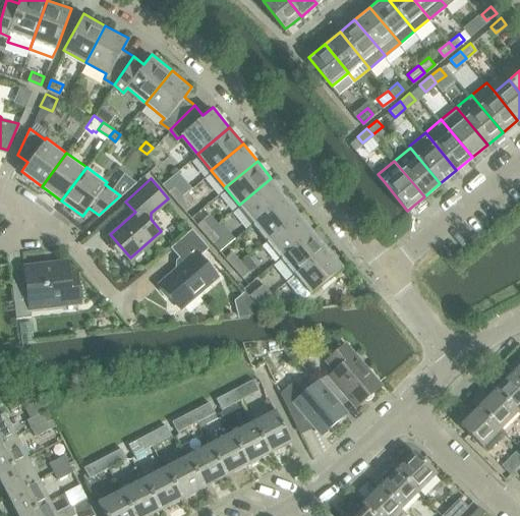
[(239,205),(253,221),(285,194),(271,178),(239,205)]
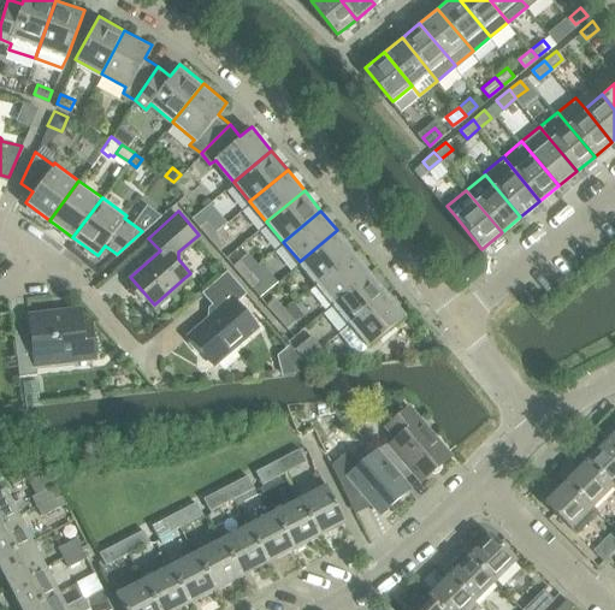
[(199,224),(210,235),(217,229),(207,217),(199,224)]
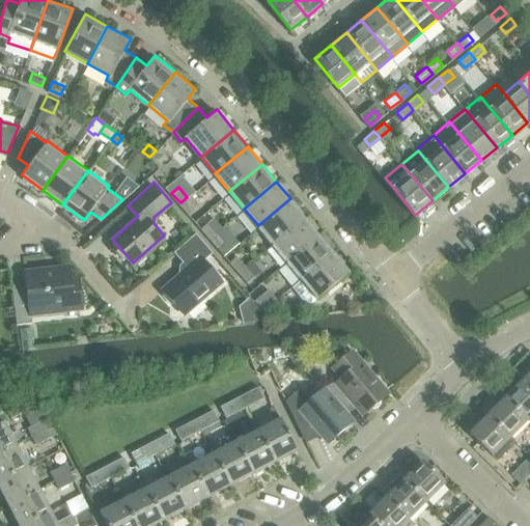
[(196,206),(187,197),(180,202),(189,213),(196,206)]
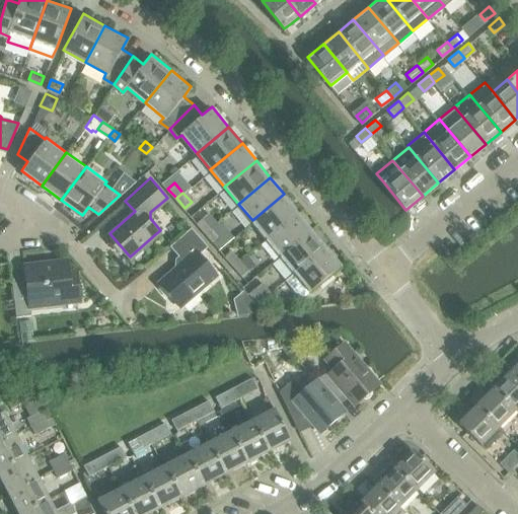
[(252,220),(266,237),(291,216),(298,211),(291,203),(284,194),(252,220)]
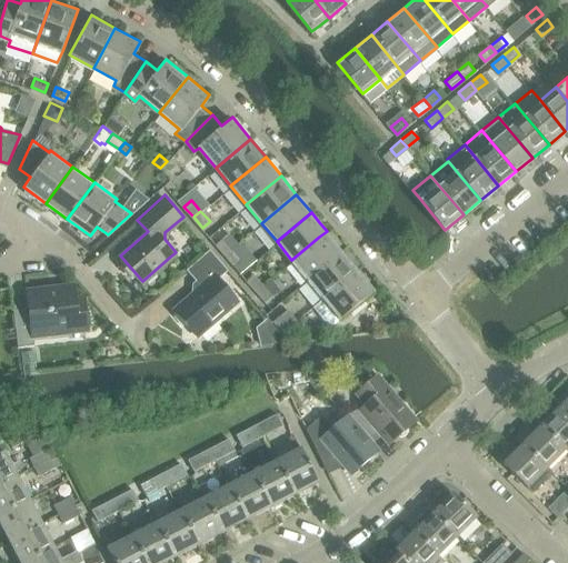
[(291,260),(307,279),(319,268),(342,250),(327,231),(319,237),(291,260)]
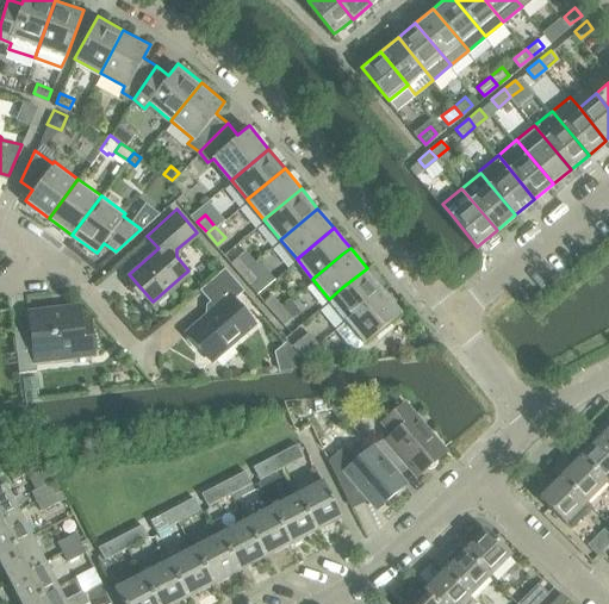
[(230,259),(241,272),(249,265),(238,251),(230,259)]
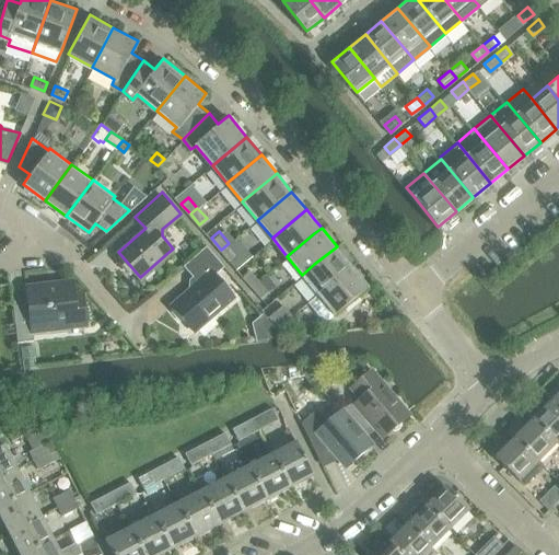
[(195,330),(234,295),(214,273),(224,264),(207,243),(184,264),(195,276),(191,278),(191,286),(172,302),(195,330)]
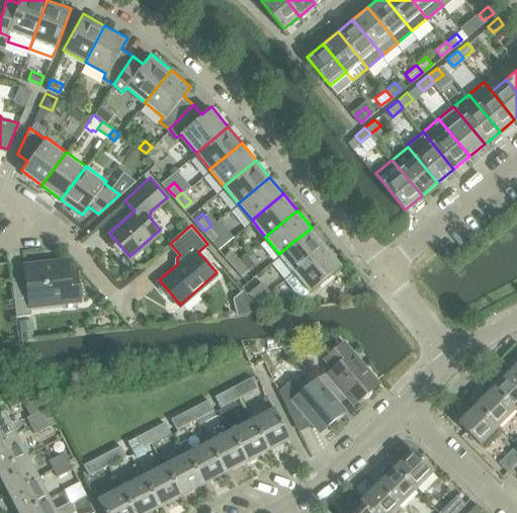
[(220,234),(211,225),(204,231),(212,240),(220,234)]
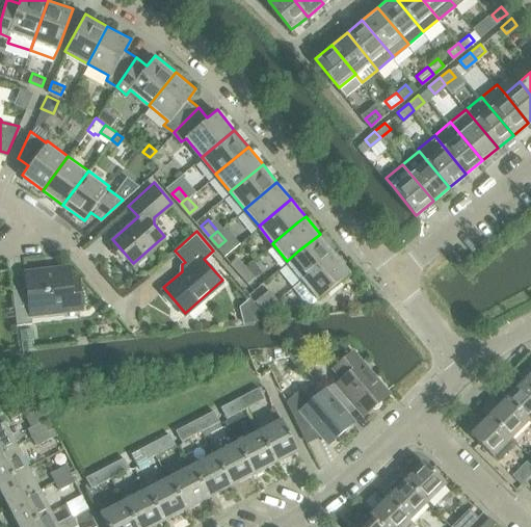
[(287,261),(301,278),(334,251),(320,234),(298,251),(287,261)]
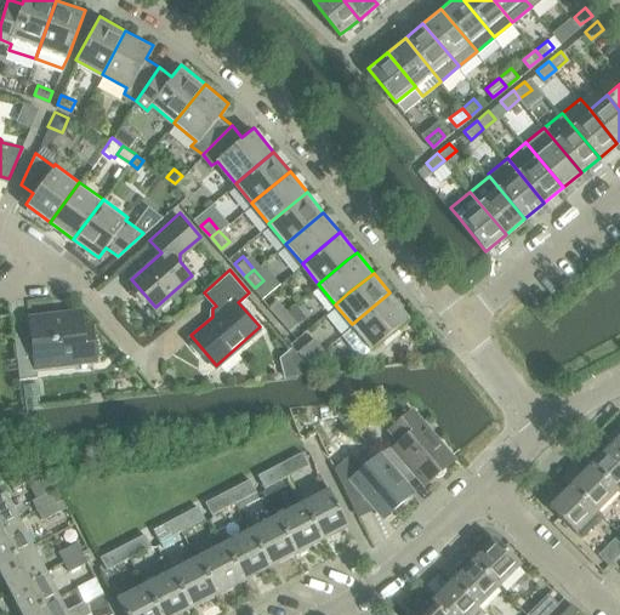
[(409,315),(390,292),(352,324),(343,331),(357,347),(370,347),(409,315)]
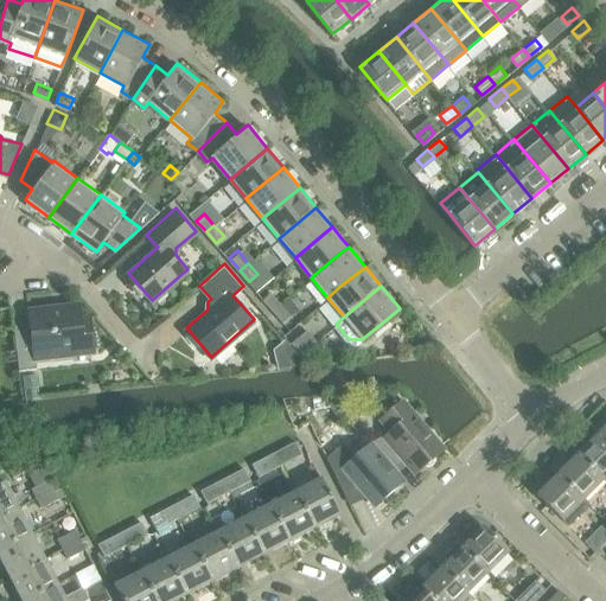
[(263,298),(273,309),(281,302),(270,291),(263,298)]
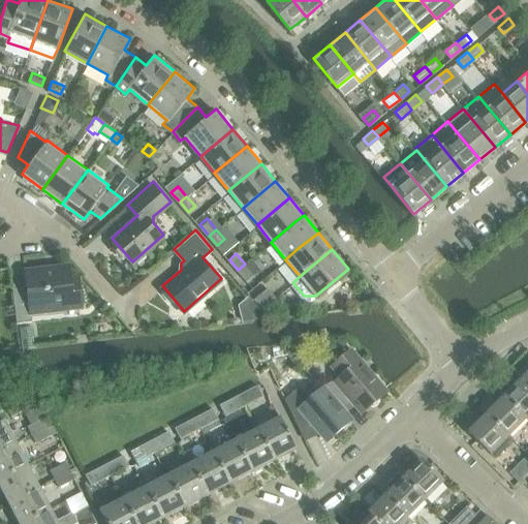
[(44,305),(82,301),(79,274),(70,275),(69,263),(25,268),(27,280),(12,282),(17,320),(32,319),(31,311),(45,309),(44,305)]
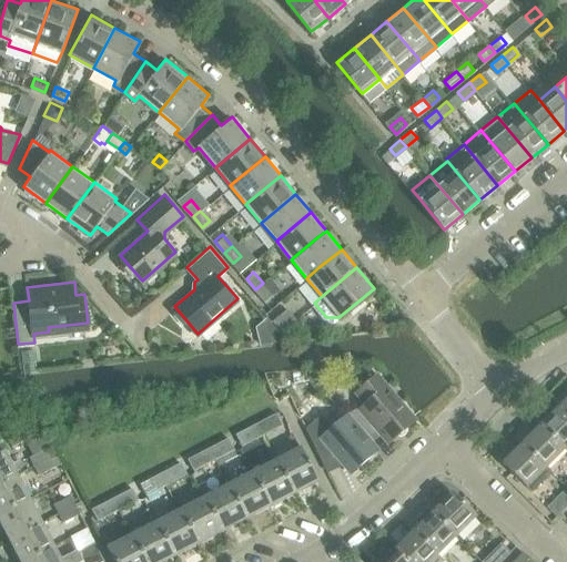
[(272,293),(263,283),(255,289),(265,299),(272,293)]
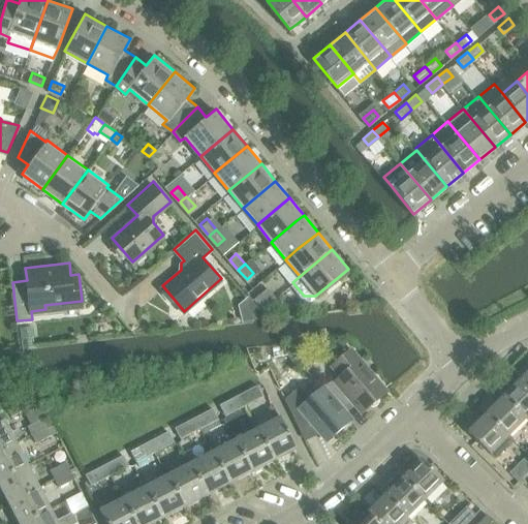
[(268,285),(260,291),(270,302),(276,296),(268,285)]
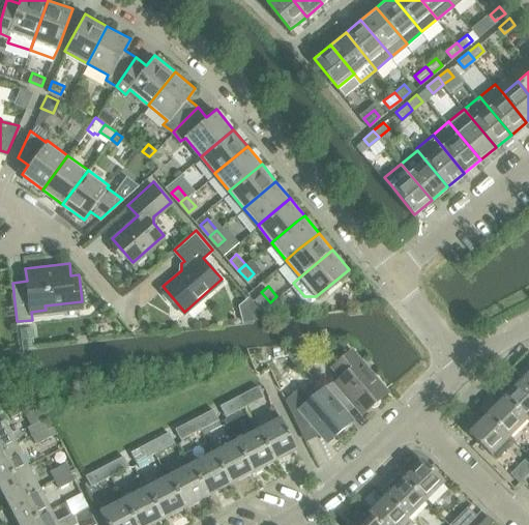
[(263,308),(270,302),(261,292),(255,297),(263,308)]
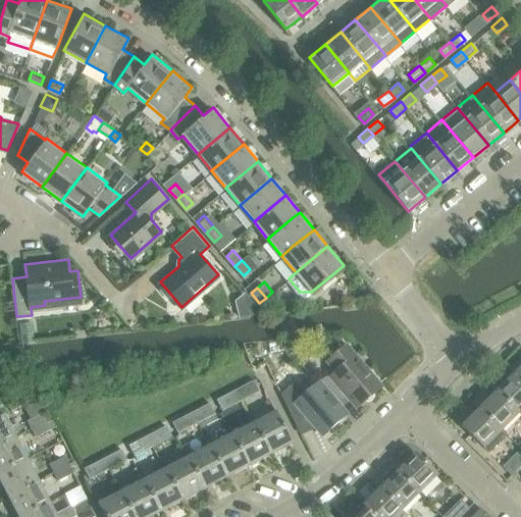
[(33,319),(20,321),(22,341),(35,340),(33,319)]
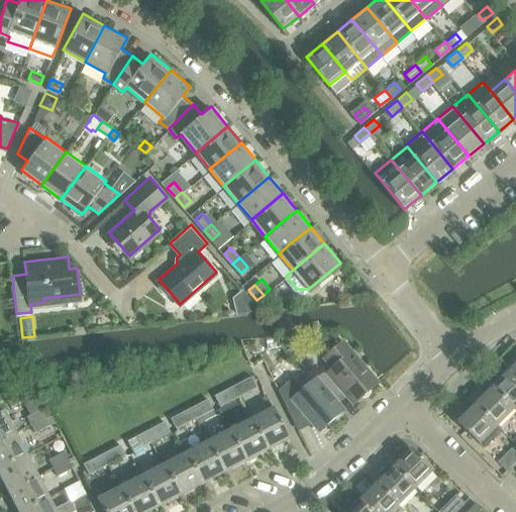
[(276,336),(267,337),(267,338),(268,346),(281,344),(276,337),(276,336)]
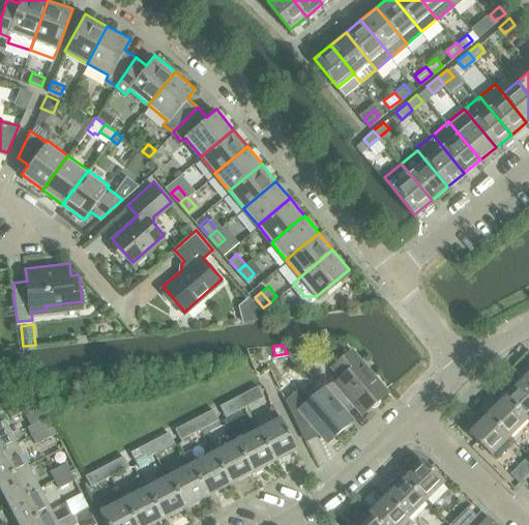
[(332,379),(323,386),(342,407),(349,401),(354,402),(355,402),(362,411),(387,390),(372,372),(372,368),(365,361),(361,361),(353,351),(349,351),(338,360),(338,366),(344,373),(338,379),(332,379)]
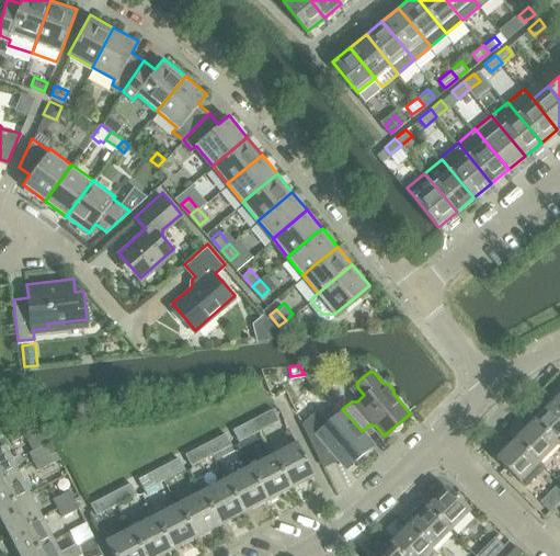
[(559,405),(552,398),(534,416),(557,440),(559,437),(559,405)]
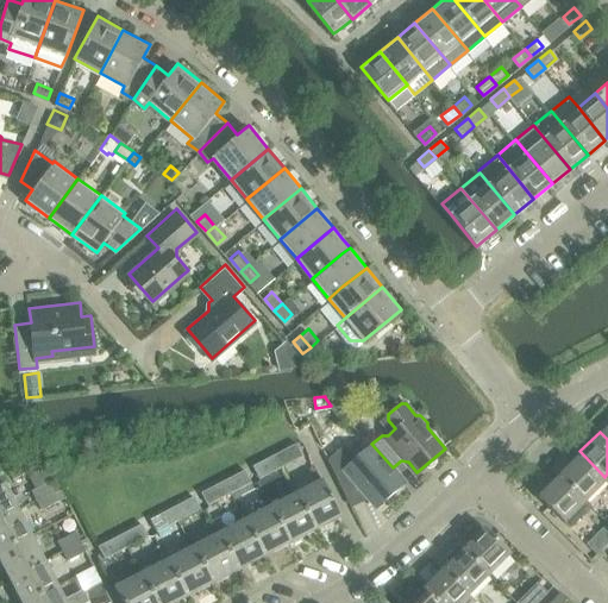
[(295,441),(275,452),(281,464),(301,453),(295,441)]
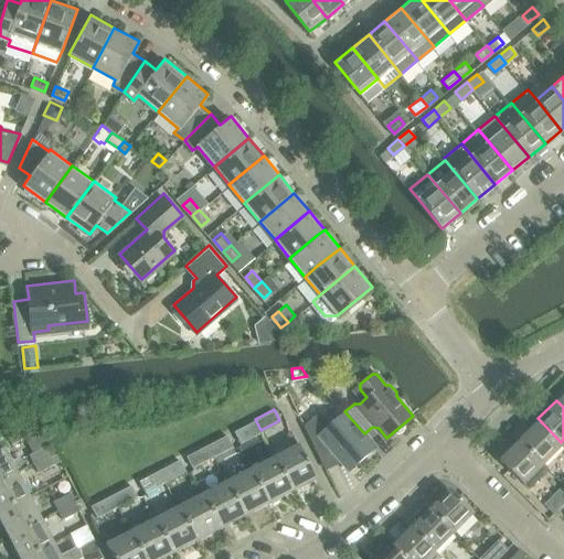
[(304,422),(317,450),(323,462),(336,455),(340,453),(342,460),(349,468),(374,445),(364,433),(344,411),(331,423),(319,409),(317,411),(304,422)]
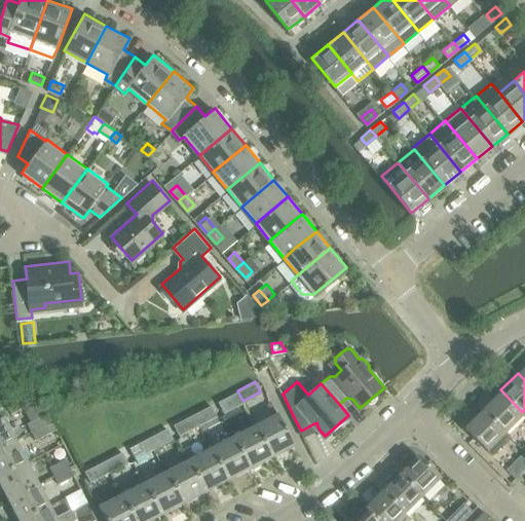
[(10,411),(34,399),(27,385),(3,398),(10,411)]
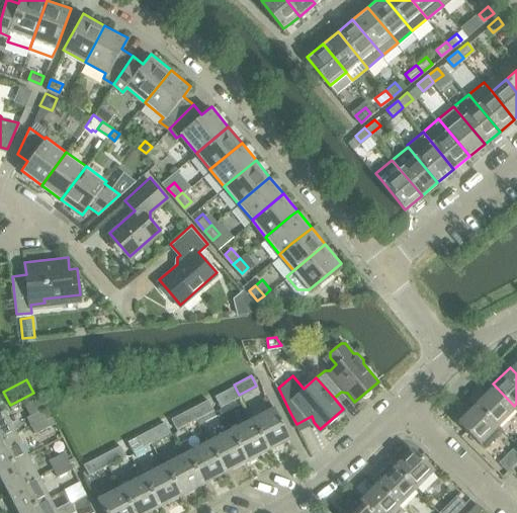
[(493,383),(476,402),(497,423),(514,406),(493,383)]
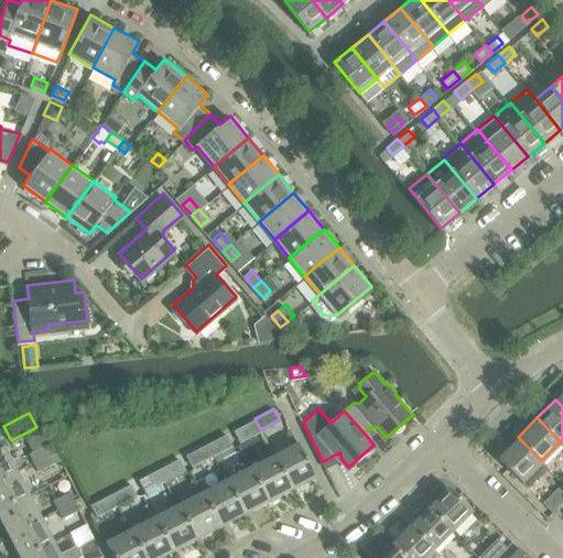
[(240,440),(260,429),(255,418),(234,429),(240,440)]
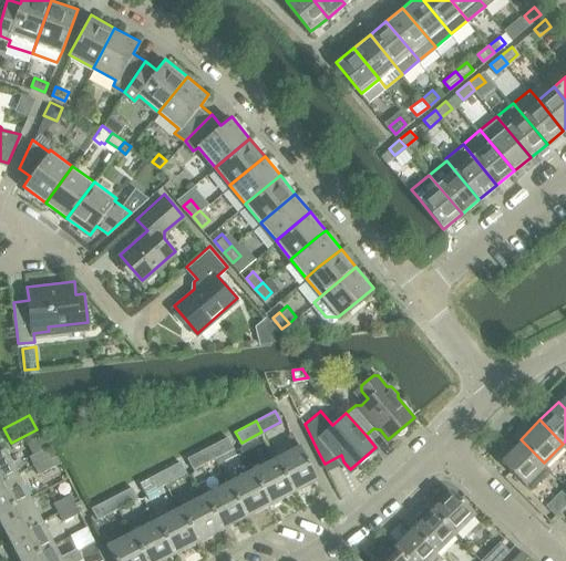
[(227,435),(208,446),(214,457),(233,447),(227,435)]
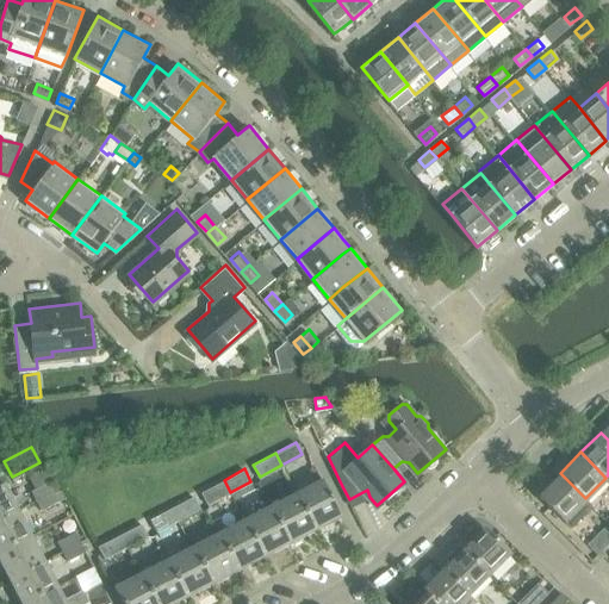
[(566,517),(585,498),(560,473),(541,492),(566,517)]
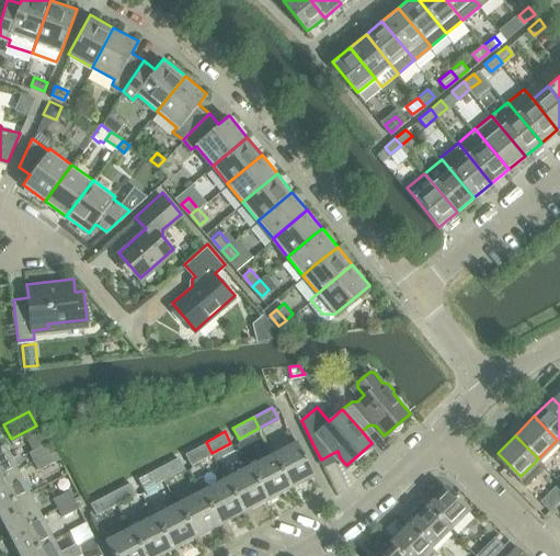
[(296,440),(272,453),(289,487),(313,474),(296,440)]
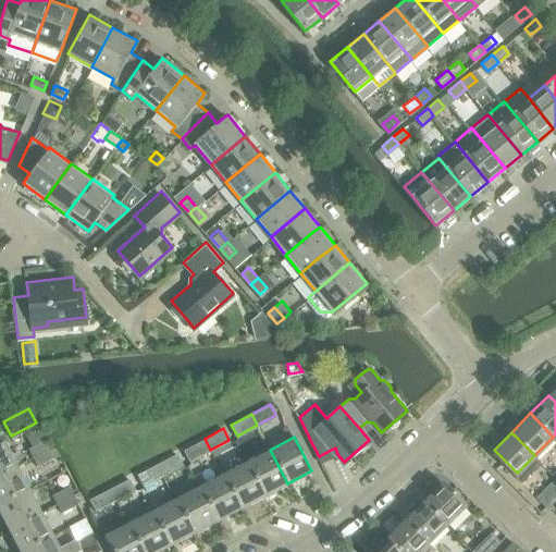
[(32,445),(36,454),(49,448),(45,439),(32,445)]
